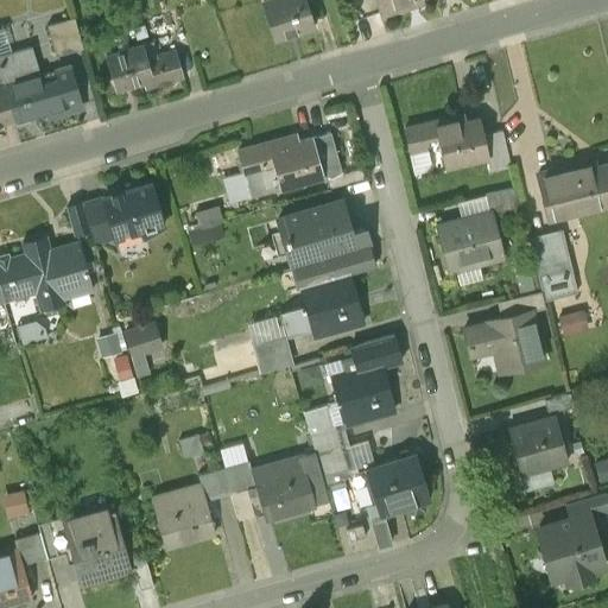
[(314,29),(305,0),(274,0),(263,4),(274,40),(314,29)]
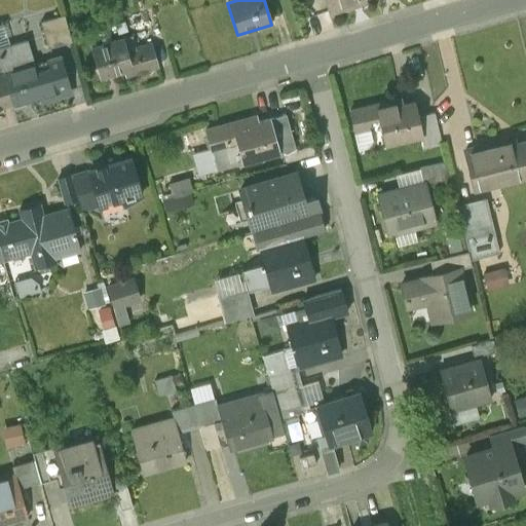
[(324,0),(329,14),(360,4),(358,0),(324,0)]
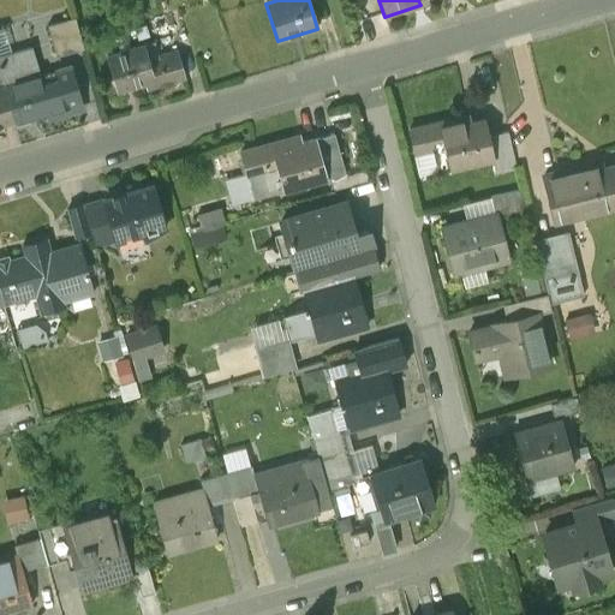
[(75,18),(47,27),(55,58),(83,49),(75,18)]
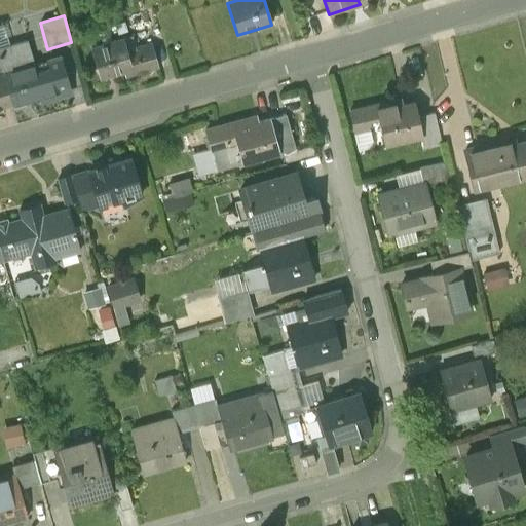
[(123,40),(92,49),(101,78),(130,70),(132,75),(134,75),(126,52),(123,40)]
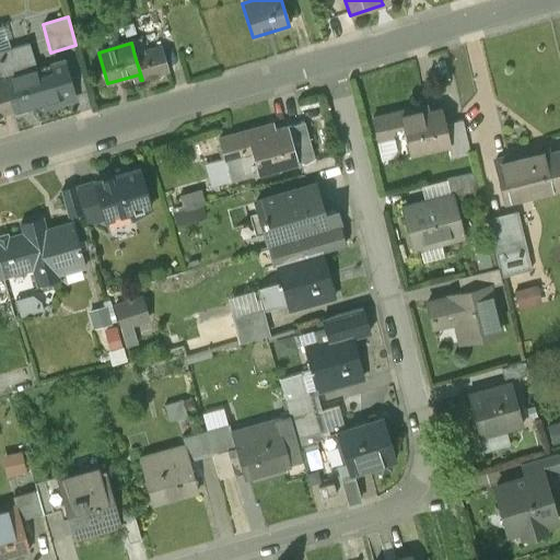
[(0,66),(4,80),(13,112),(44,102),(46,108),(73,100),(62,62),(35,71),(27,44),(0,51),(0,66)]
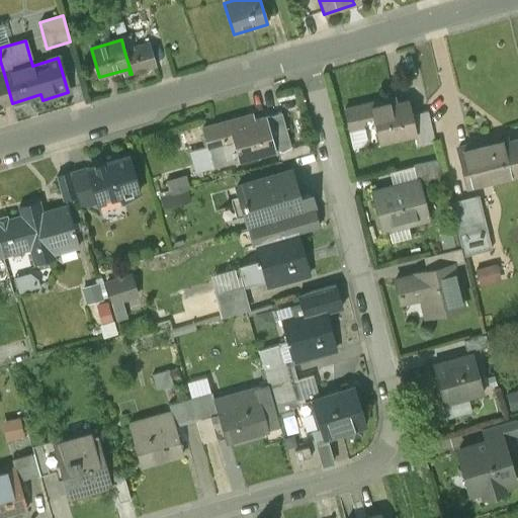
[(124,52),(132,74),(155,67),(149,45),(124,52)]
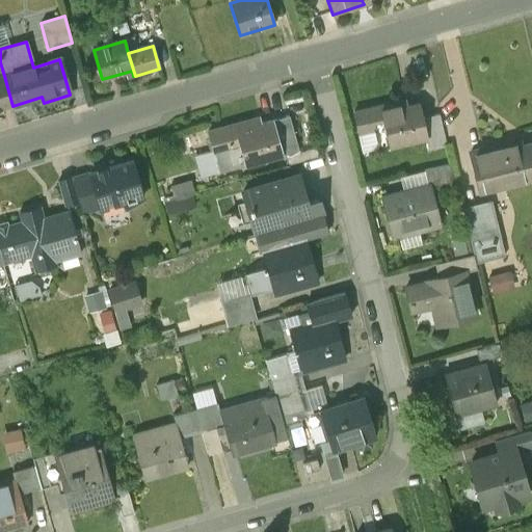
[(0,109),(12,106),(4,76),(0,77),(0,109)]
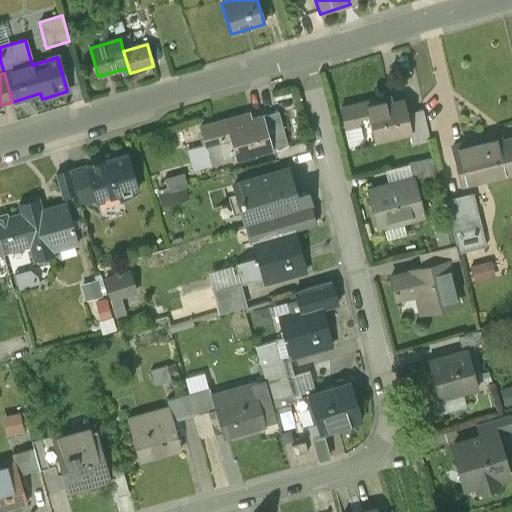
[(373,133),(375,142),(410,134),(411,133),(406,115),(403,102),(381,107),(379,101),(340,110),(344,128),(360,124),(362,135),(373,133)]
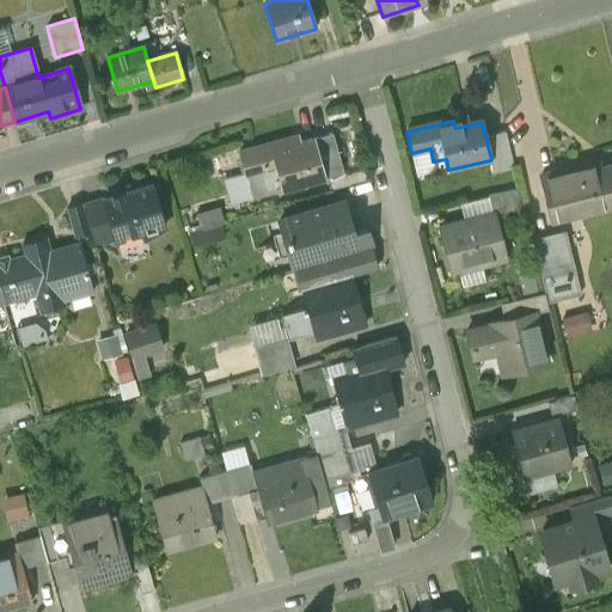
[(506,133),(485,138),(491,159),(490,160),(493,173),(514,169),(506,133)]
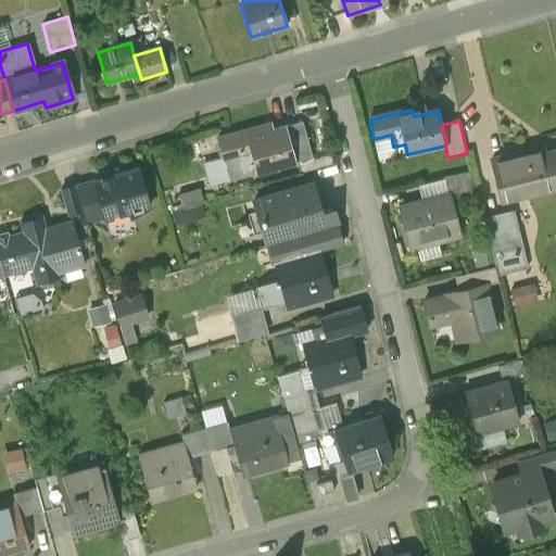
[(228,180),(311,156),(301,122),(261,133),(260,126),(216,139),(228,180)]
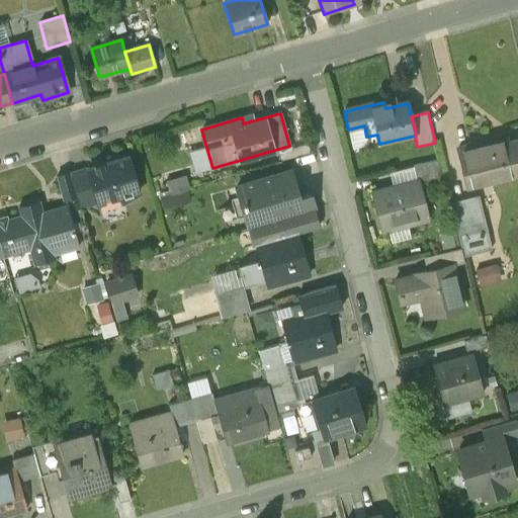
[(507,138),(457,149),(467,187),(517,175),(517,141),(508,144),(507,138)]
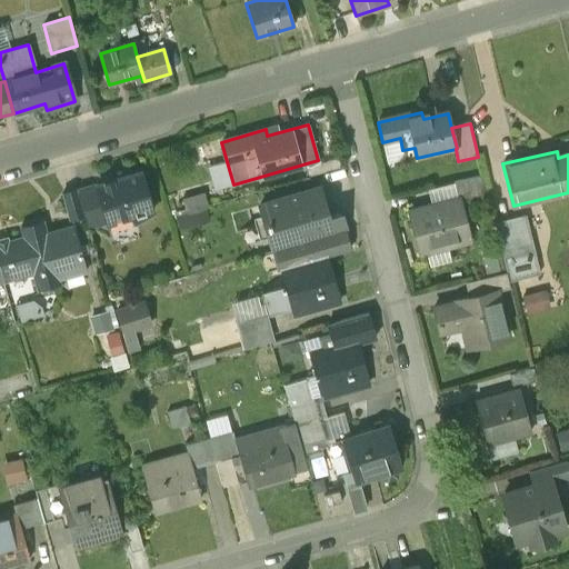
[(140,172),(77,191),(88,229),(130,217),(135,222),(152,211),(140,172)]
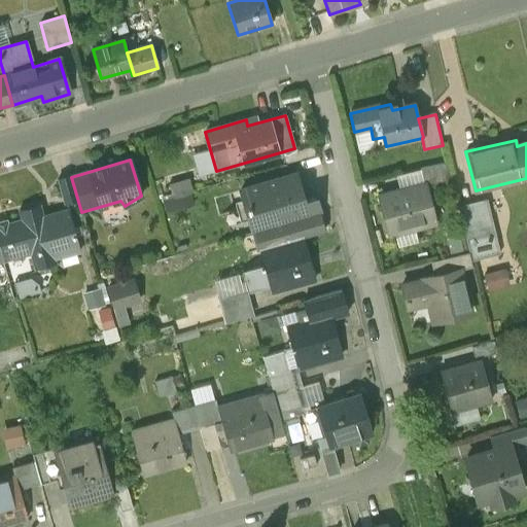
[(304,202),(295,175),(240,190),(252,233),(319,212),(315,199),(304,202)]
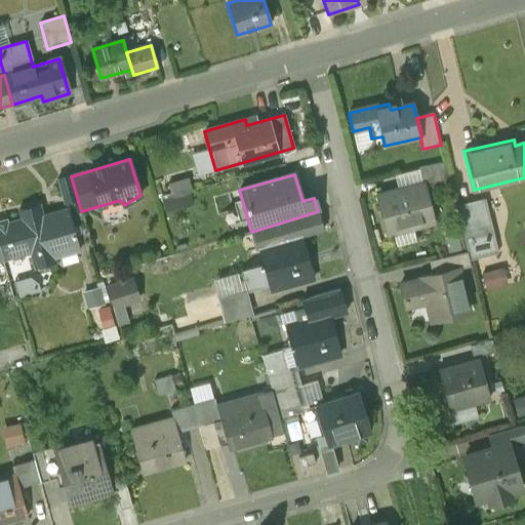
[(78,200),(71,176),(57,180),(65,204),(78,200)]
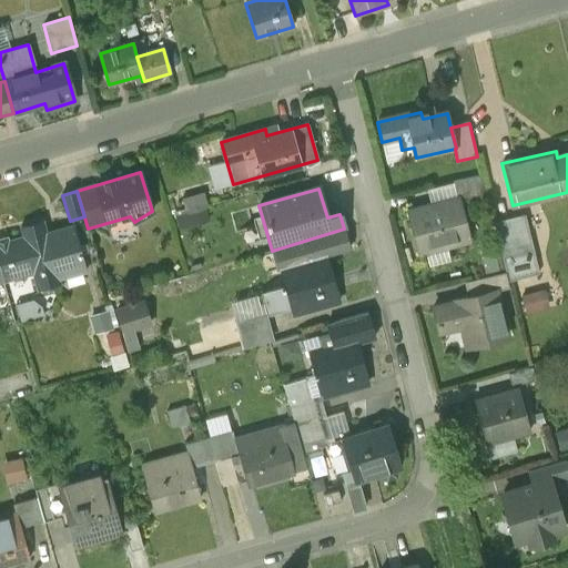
[(408,211),(419,255),(468,243),(457,199),(408,211)]
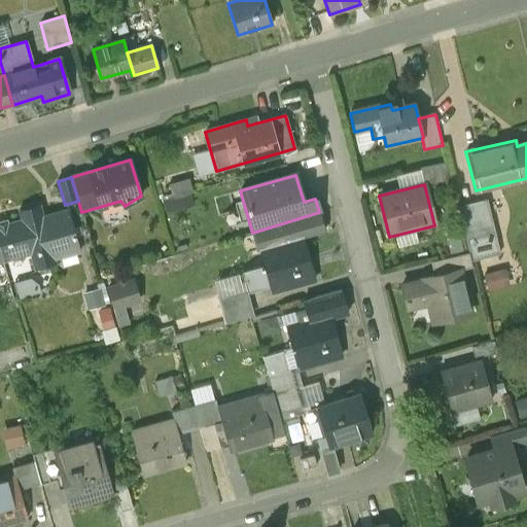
[(488,204),(459,211),(469,253),(472,267),(501,259),(488,204)]
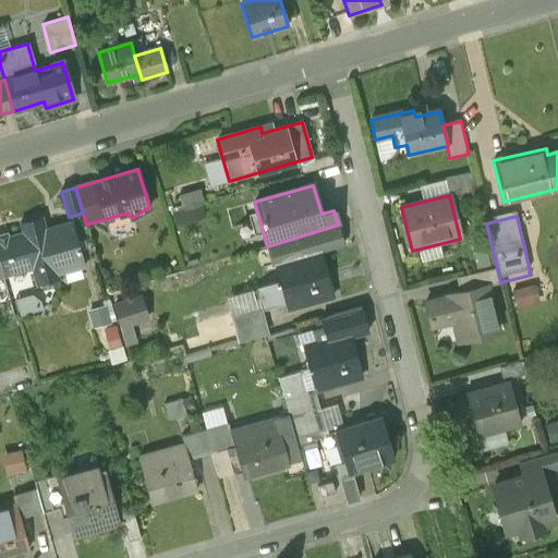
[(26,235),(0,243),(0,268),(2,276),(35,267),(40,286),(59,280),(57,275),(84,267),(72,222),(45,230),(41,221),(23,227),(26,235)]
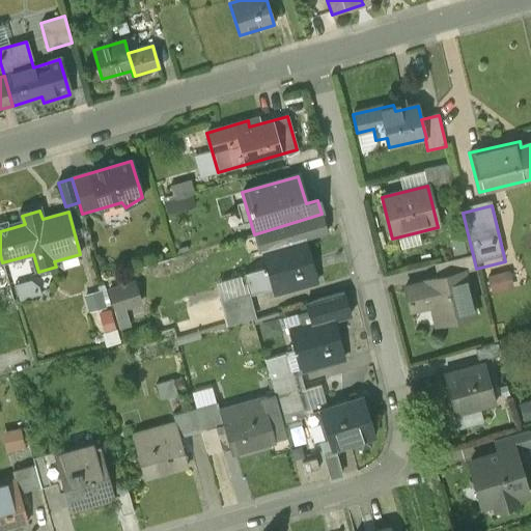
[(262,252),(305,241),(327,233),(322,214),(254,234),(259,253),(262,252)]
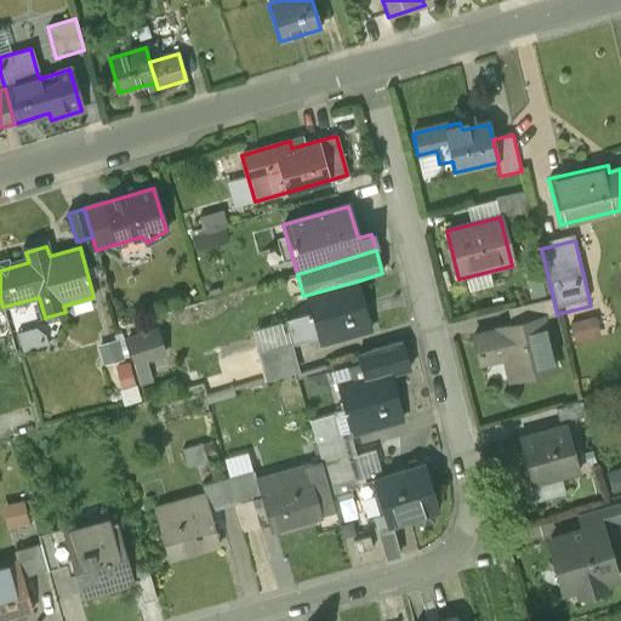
[(364,311),(357,281),(307,295),(319,343),(369,330),(364,311)]
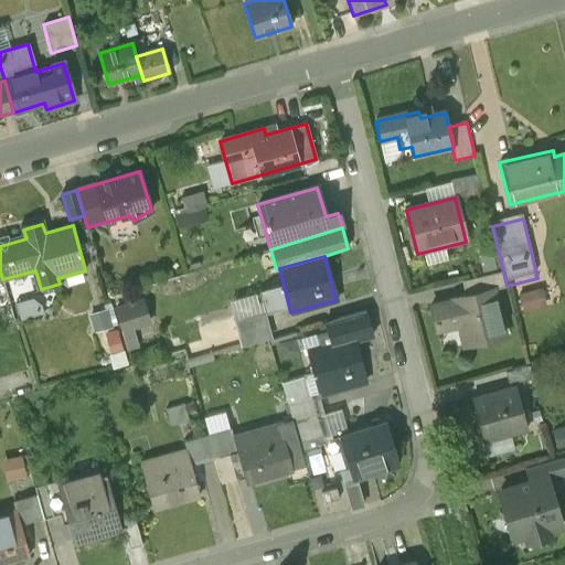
[(475,278),(479,292),(493,289),(493,290),(507,287),(507,286),(503,272),(475,278)]
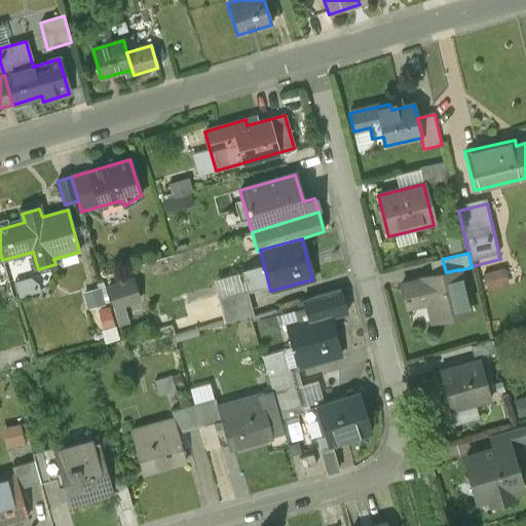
[(510,265),(487,270),(491,288),(514,282),(510,265)]
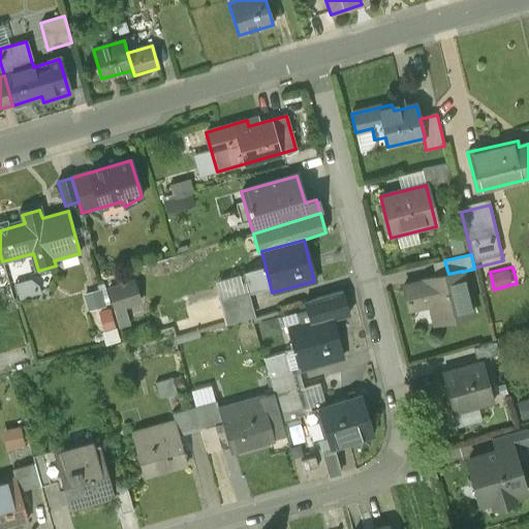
[(424,282),(403,286),(407,303),(428,300),(434,324),(472,315),(462,272),(462,271),(448,274),(424,280),(424,282)]
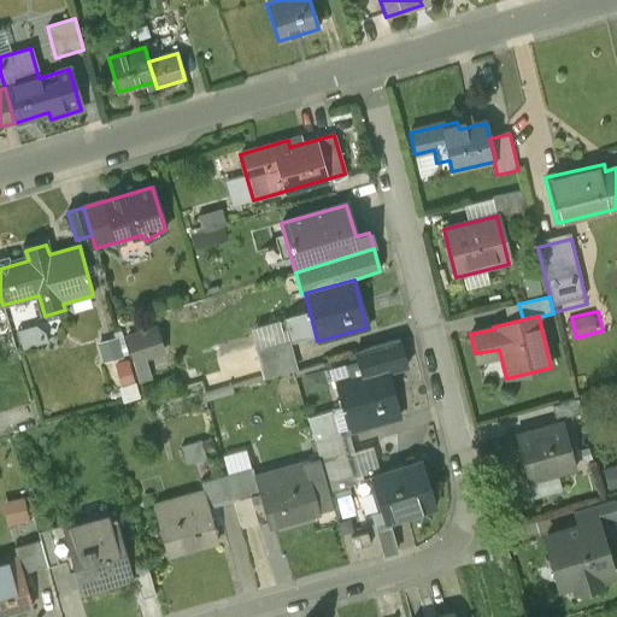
[(158,325),(122,335),(136,382),(153,377),(148,359),(166,354),(158,325)]
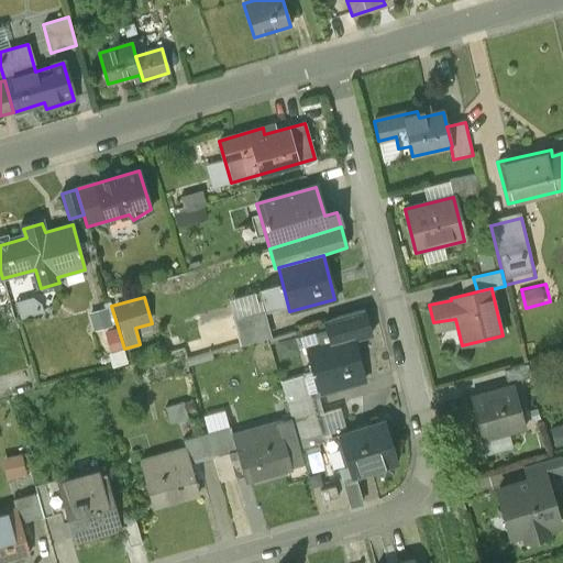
[(372,338),(365,311),(326,322),(328,331),(318,334),(320,344),(308,348),(313,372),(282,381),(287,400),(311,394),(311,396),(365,382),(361,364),(355,342),(372,338)]
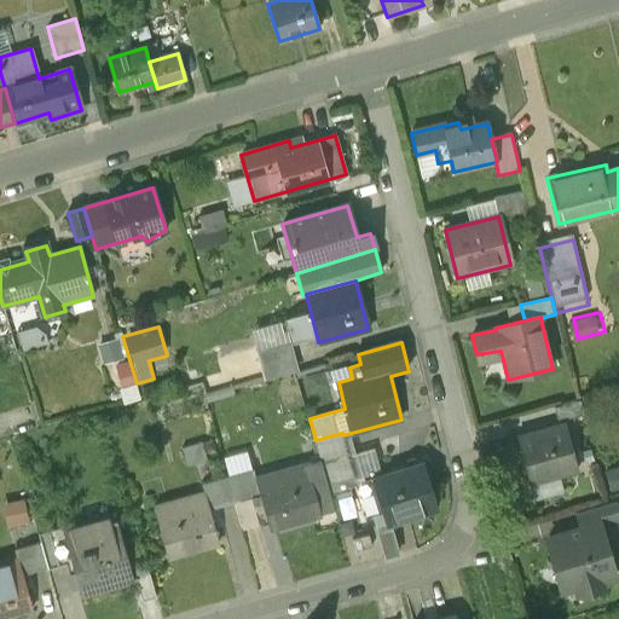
[(554,409),(557,421),(583,414),(579,401),(554,409)]
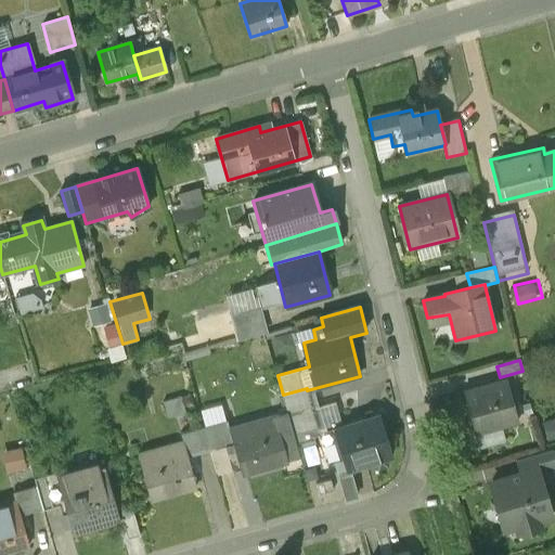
[(464,391),(475,434),(517,422),(505,379),(464,391)]
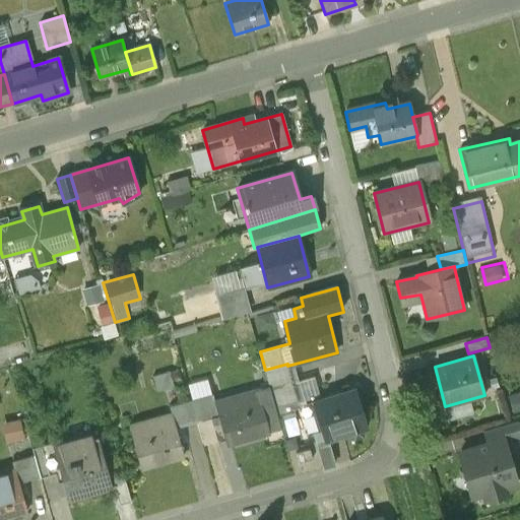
[(265,370),(276,407),(299,401),(295,387),(287,366),(287,364),(265,370)]
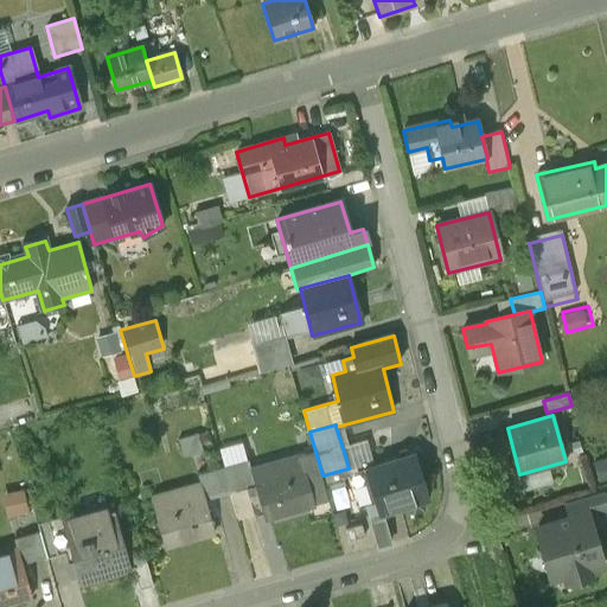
[(344,452),(349,468),(370,462),(365,446),(344,452)]
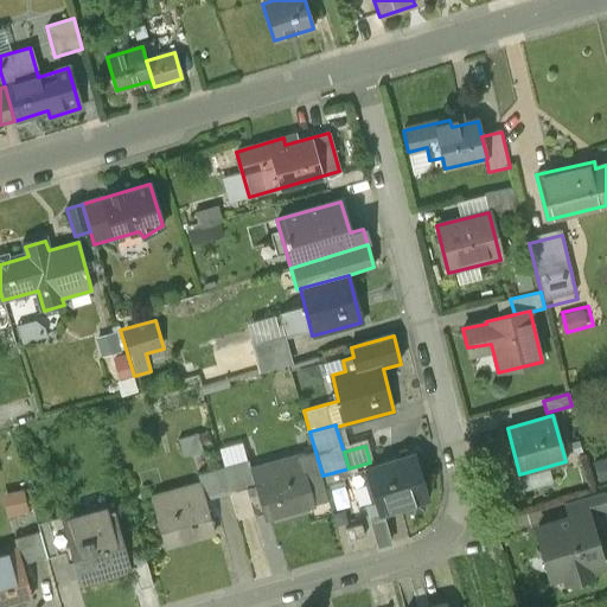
[(320,477),(313,453),(250,471),(255,486),(247,490),(254,516),(263,512),(264,518),(327,502),(323,486),(320,477)]
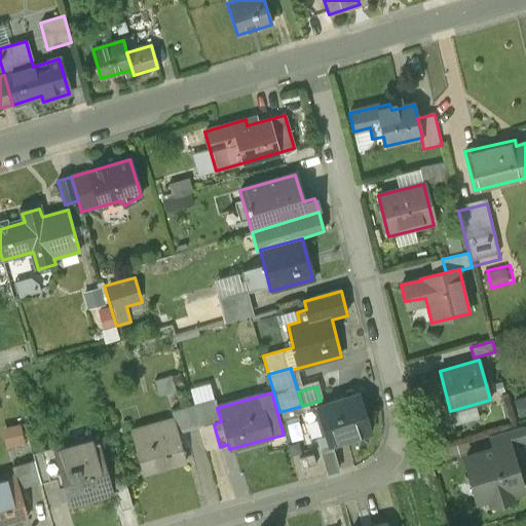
[(371,434),(358,393),(317,406),(330,446),(352,440),(359,445),(366,443),(368,436),(371,434)]
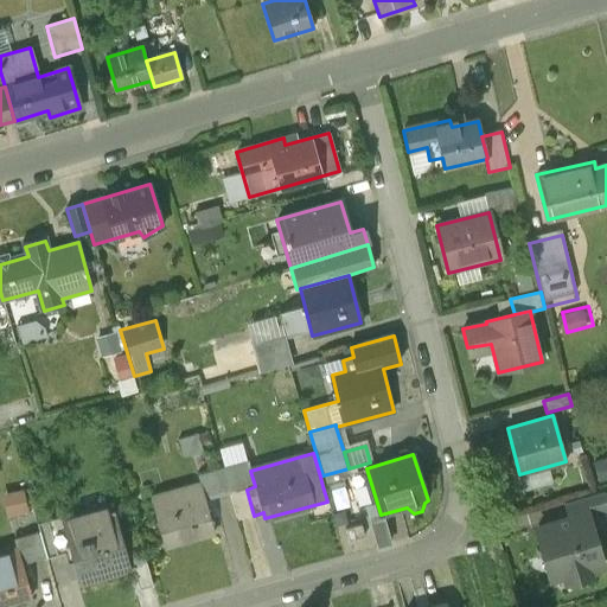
[(247,461),(222,468),(230,493),(237,521),(254,516),(247,490),(255,486),(250,471),(247,461)]
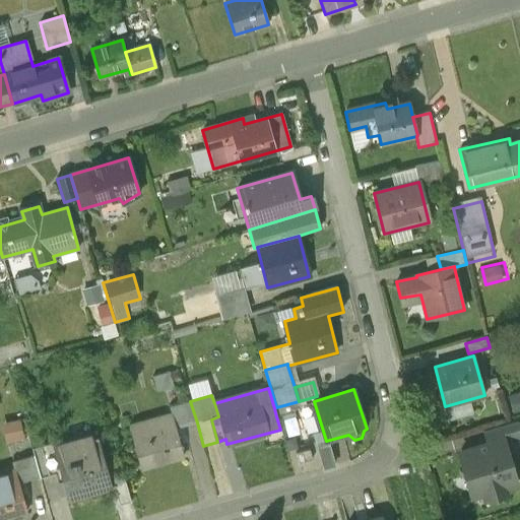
[(171,415),(175,429),(197,423),(190,401),(169,407),(171,415)]
